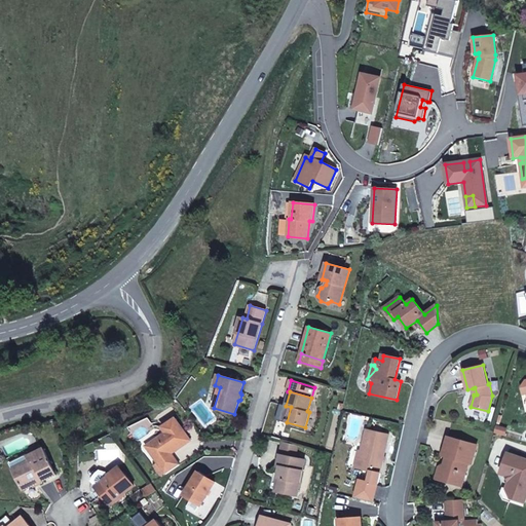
[(287,422),(291,407),(286,406),(284,405),(284,411),(279,410),(277,419),(287,422)]
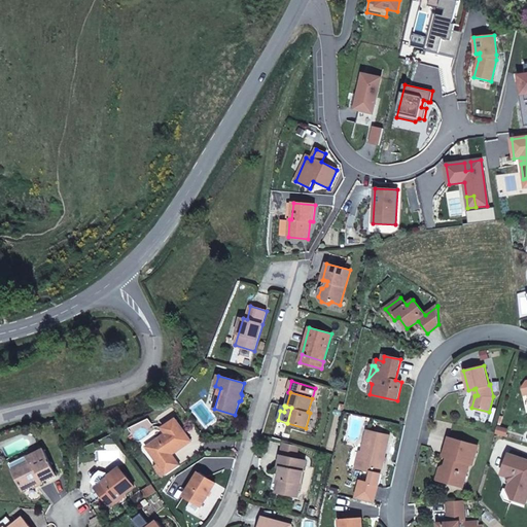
[(172,455),(191,442),(176,419),(163,428),(166,433),(147,447),(159,463),(166,473),(167,476),(180,466),(172,455)]
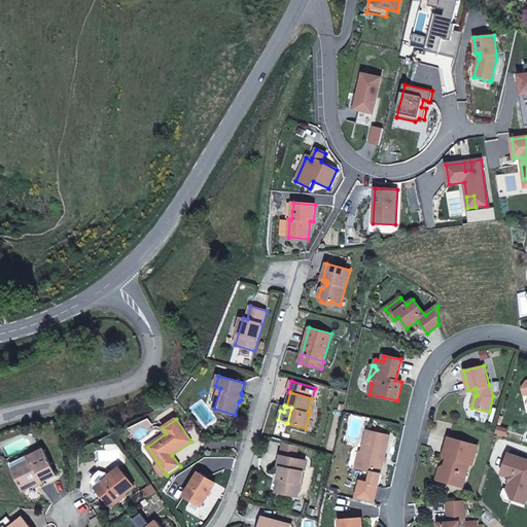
[(506,436),(508,428),(498,426),(496,433),(506,436)]
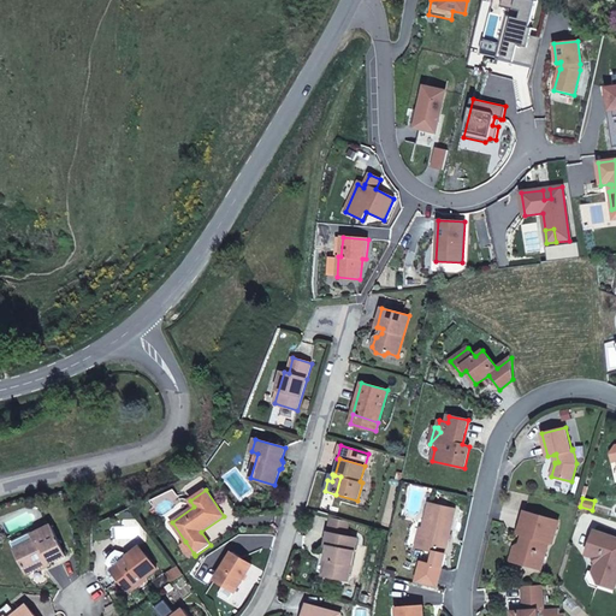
[(444,561),(456,509),(428,503),(424,528),(420,543),(425,550),(434,552),(432,558),(431,564),(421,562),(416,584),(438,588),(444,561)]
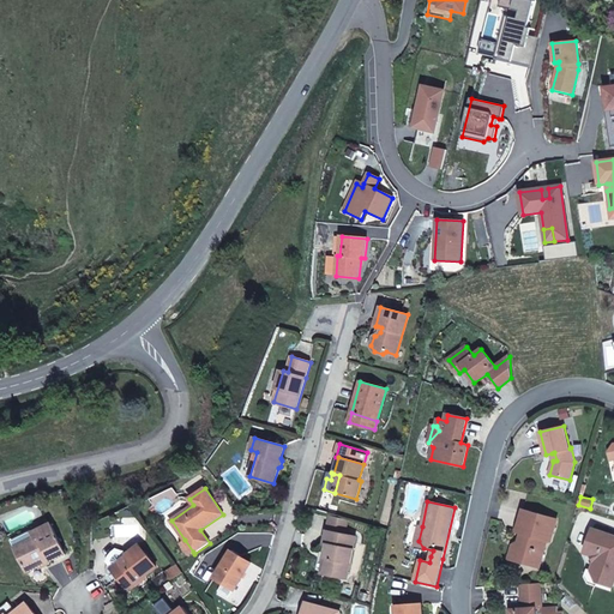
[(539,567),(547,540),(551,541),(557,519),(523,510),(517,531),(524,534),(522,541),(519,542),(513,560),(539,567)]
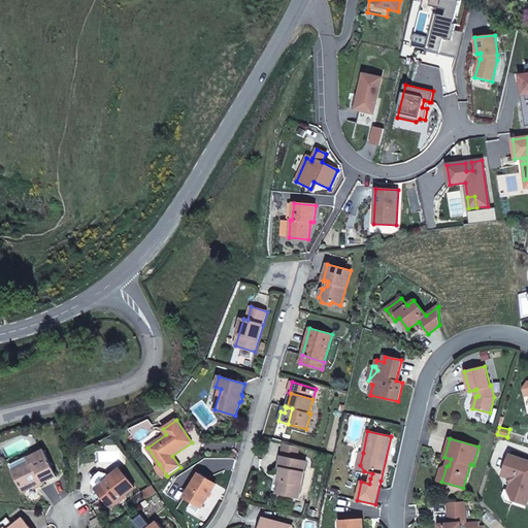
[(300,461),(303,448),(285,443),(282,457),(300,461)]
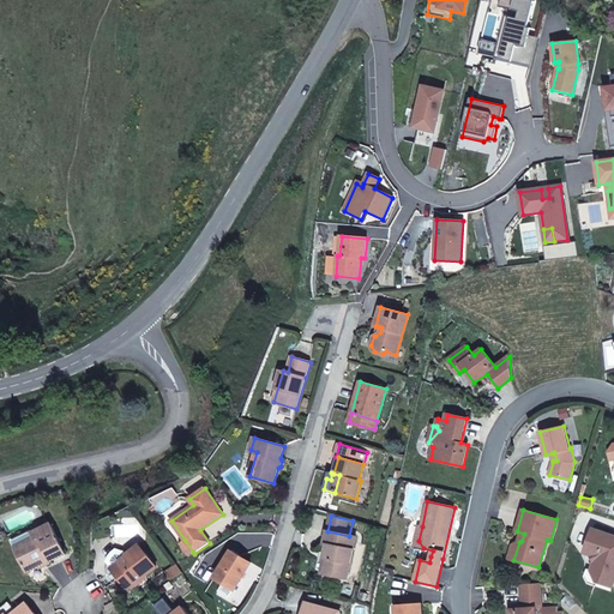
[(66,554),(52,524),(34,533),(31,529),(12,539),(14,547),(16,547),(16,548),(28,572),(66,554)]
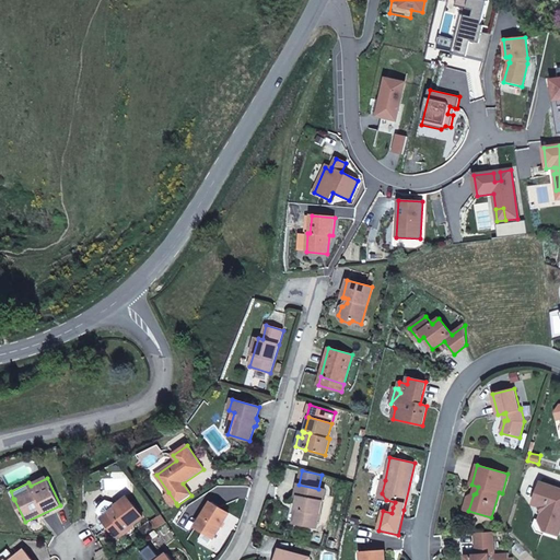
[(559,488),(540,482),(533,504),(539,506),(543,512),(539,521),(544,531),(552,526),(559,528),(559,488)]
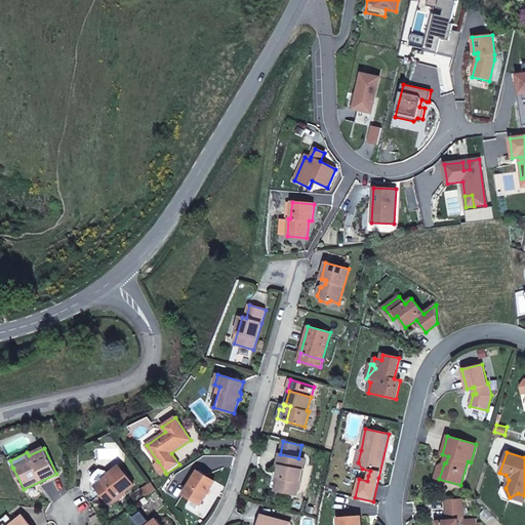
[(296,494),(305,459),(298,458),(280,454),(278,466),(280,466),(278,476),(281,477),(278,490),(296,494)]
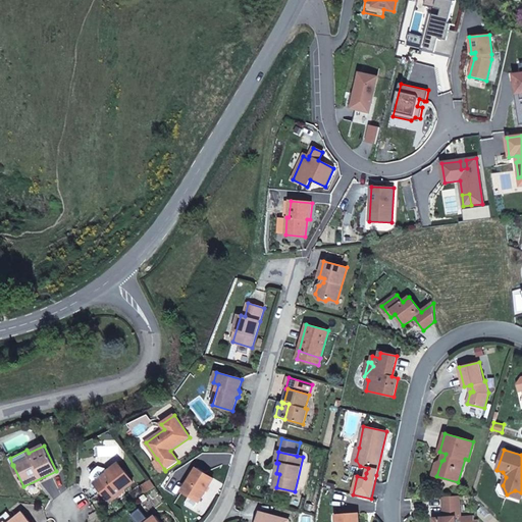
[(164,469),(157,459),(153,461),(161,472),(164,469)]
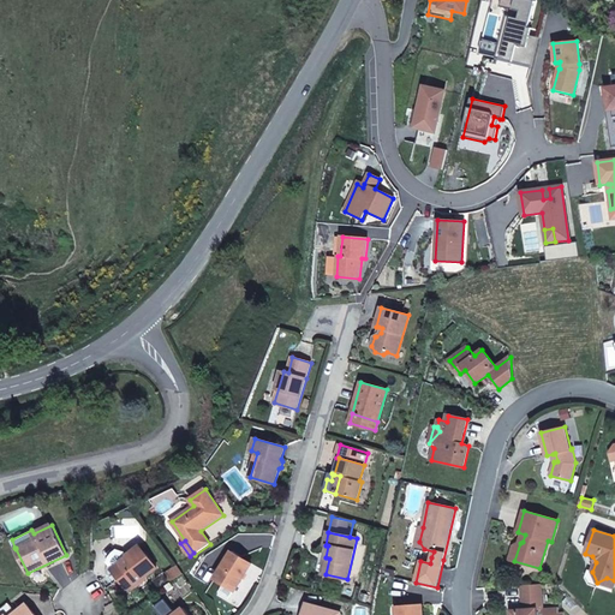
[(127,590),(156,568),(141,547),(129,555),(129,556),(112,569),(127,590)]
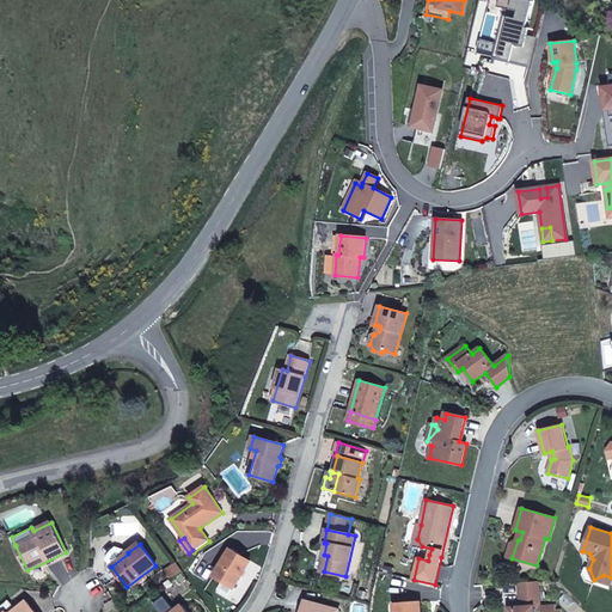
[(111,567),(128,554),(128,552),(124,550),(116,546),(112,551),(109,555),(106,560),(111,567)]
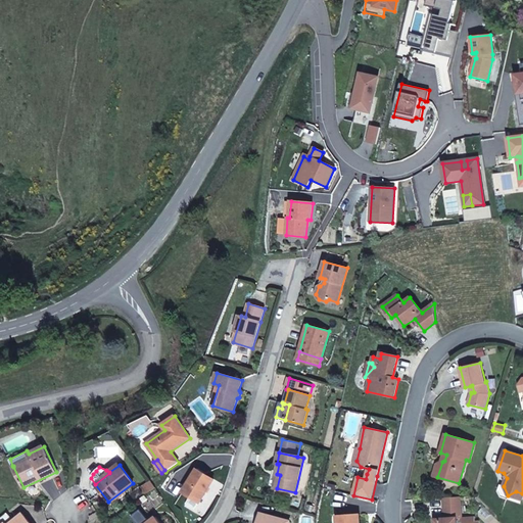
[(199,503),(215,479),(197,469),(183,492),(199,503)]
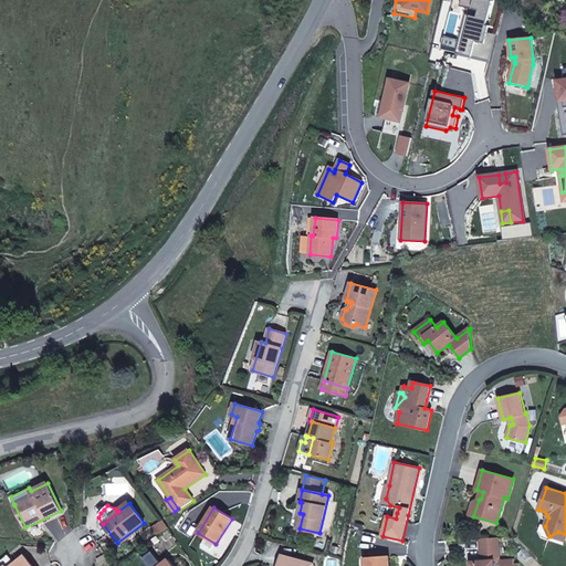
[(157,535),(168,527),(164,521),(152,528),(157,535)]
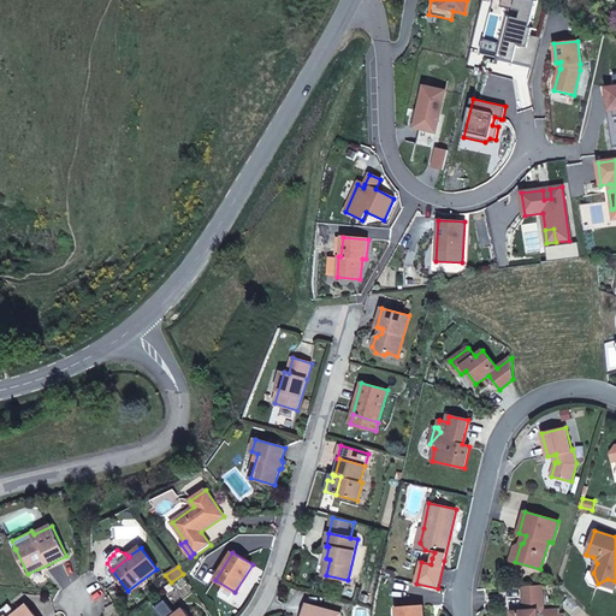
[(544,609),(542,585),(521,586),(523,605),(525,605),(526,611),(511,611),(511,615),(564,615),(564,614),(561,615),(560,608),(544,609)]
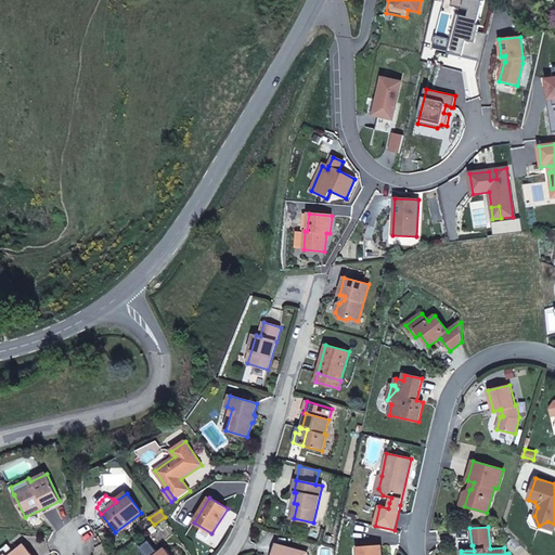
[(11,554),(14,553),(8,544),(0,550),(0,554),(11,554)]
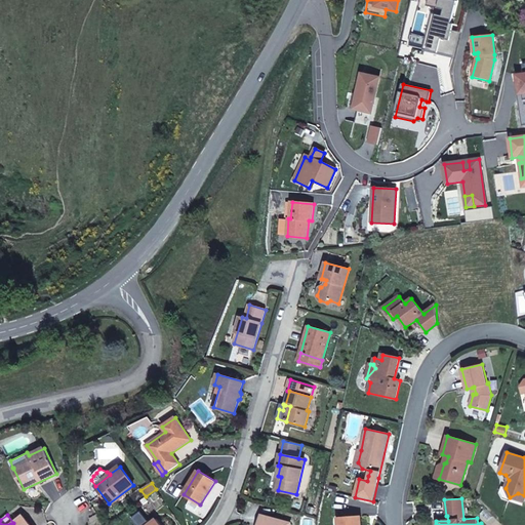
[(30,524),(23,516),(13,523),(10,524),(30,524)]
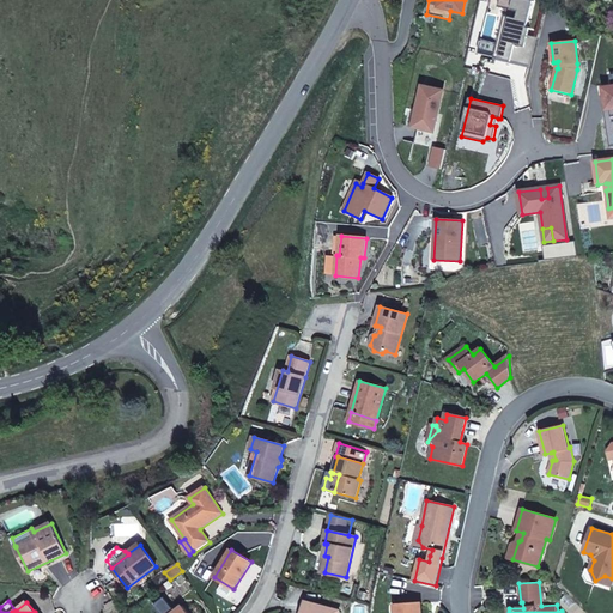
[(339,612),(340,612),(305,602),(302,612),(339,612)]
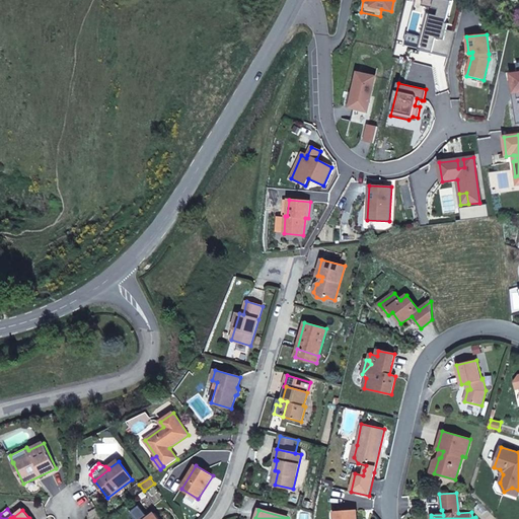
[(356,518),(356,510),(334,512),(334,518),(356,518)]
